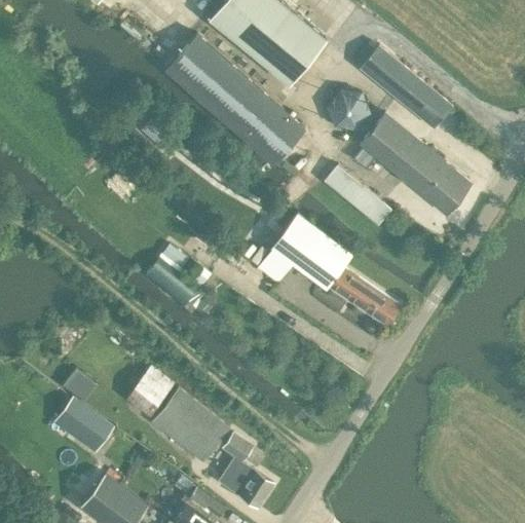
[(228,0),(213,19),(292,84),(329,40),(280,0),(228,0)]
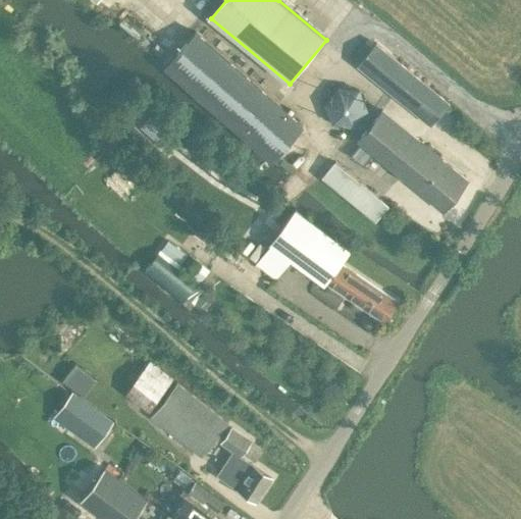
[(208,95),(279,157),(305,128),(204,39),(179,66),(210,94),(208,95)]
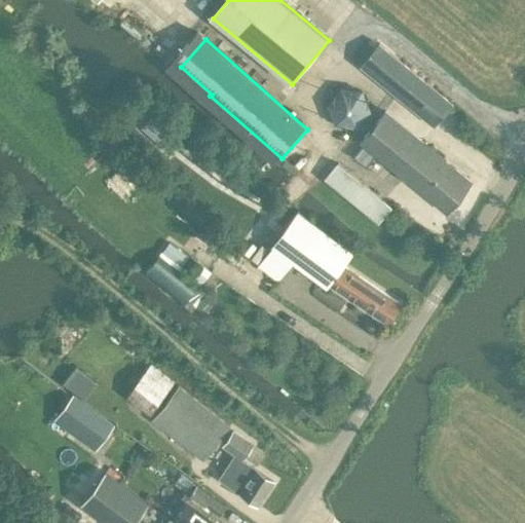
[(363,68),(435,127),(453,105),(381,45),(363,68)]
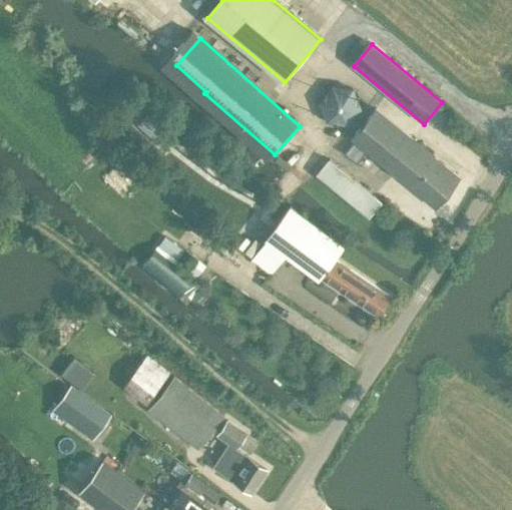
[(320,104),(328,123),(349,127),(361,109),(354,89),(332,85),(320,104)]
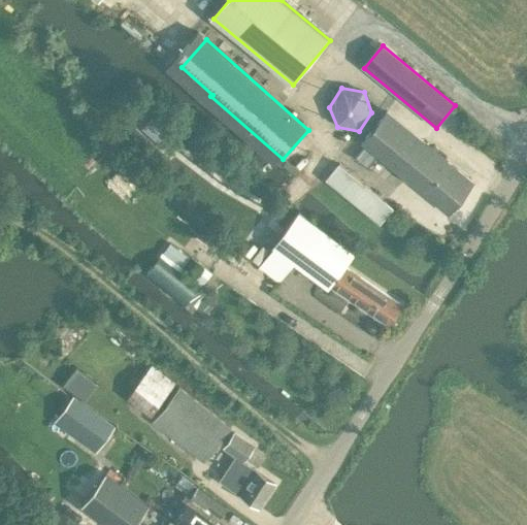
[(362,144),(448,215),(472,184),(387,113),(362,144)]
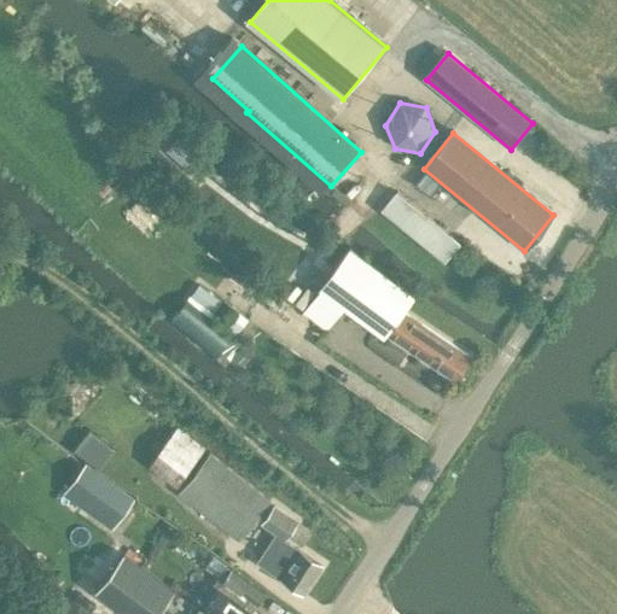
[(386,216),(402,231),(407,226),(442,258),(455,243),(403,197),(386,216)]
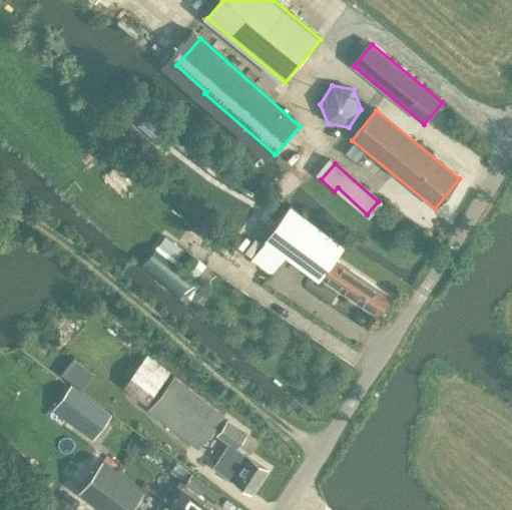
[(287,256),(319,281),(322,280),(377,317),(390,298),(357,276),(335,261),(334,260),(343,247),(291,208),(252,260),(272,275),(287,256)]
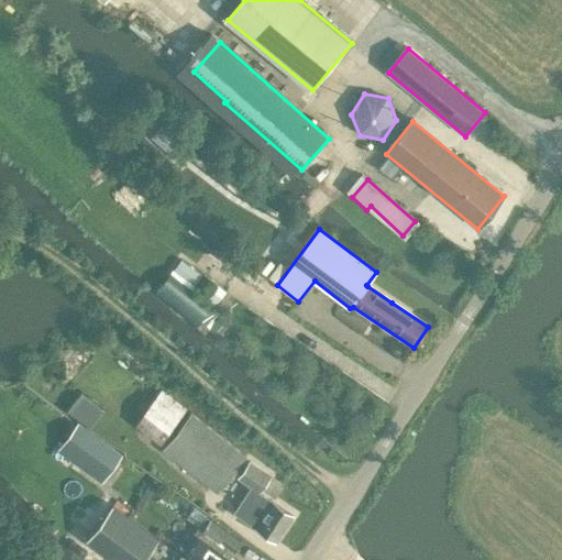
[(160,288),(155,294),(197,327),(212,308),(196,294),(171,274),(160,288)]
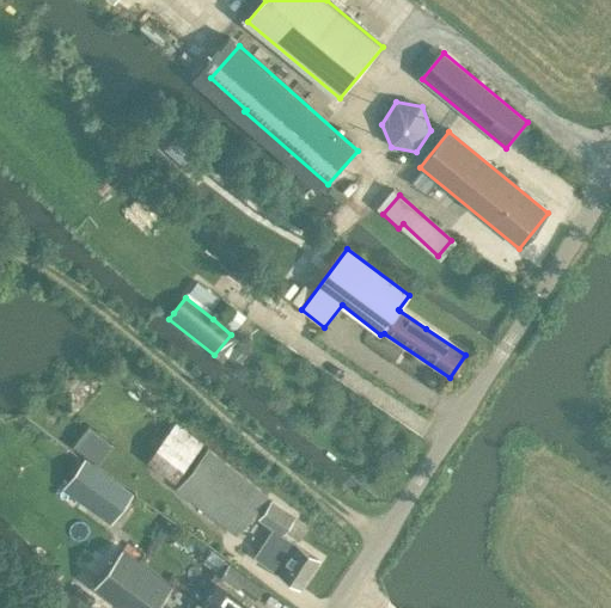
[(203,443),(176,423),(147,464),(175,483),(203,443)]
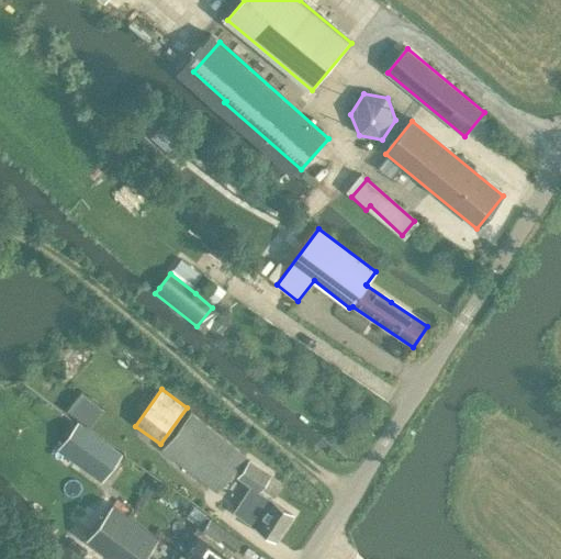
[(104,410),(81,393),(68,412),(91,428),(104,410)]
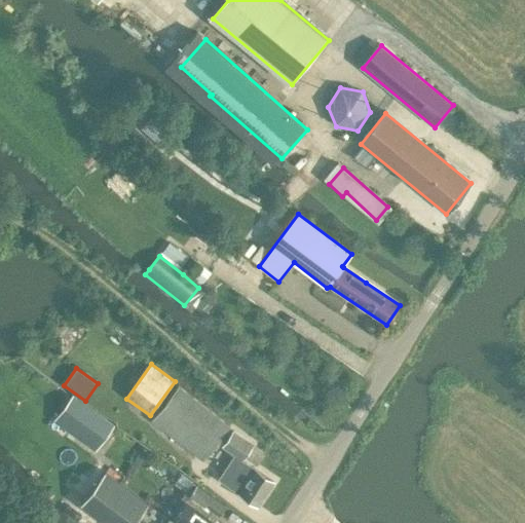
[(152,422),(203,462),(230,428),(179,387),(152,422)]
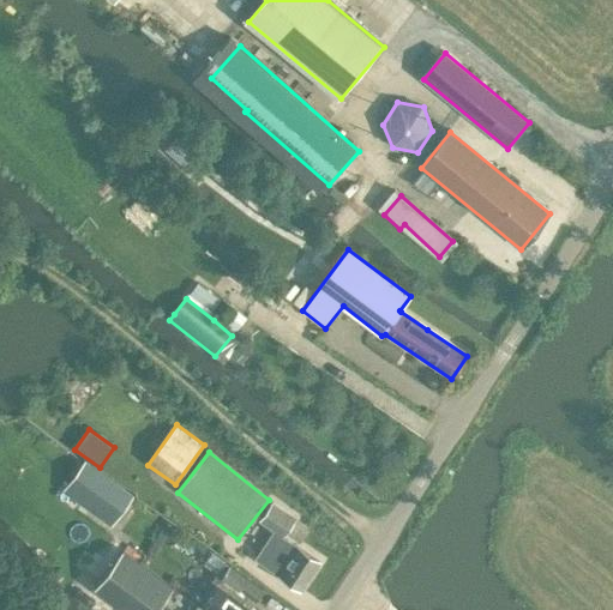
[(67,489),(115,523),(133,497),(85,464),(67,489)]
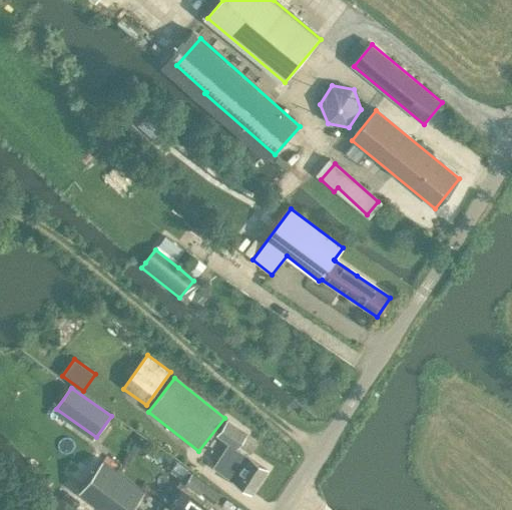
[(228,445),(212,468),(222,474),(237,451),(236,450),(247,435),(226,421),(215,436),(228,445)]
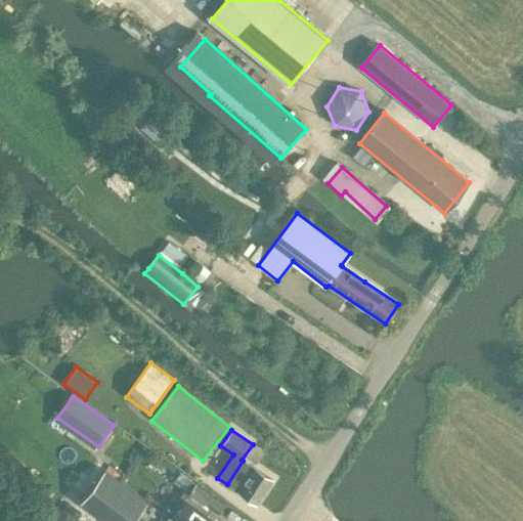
[(227,484),(257,505),(272,481),(243,461),(227,484)]
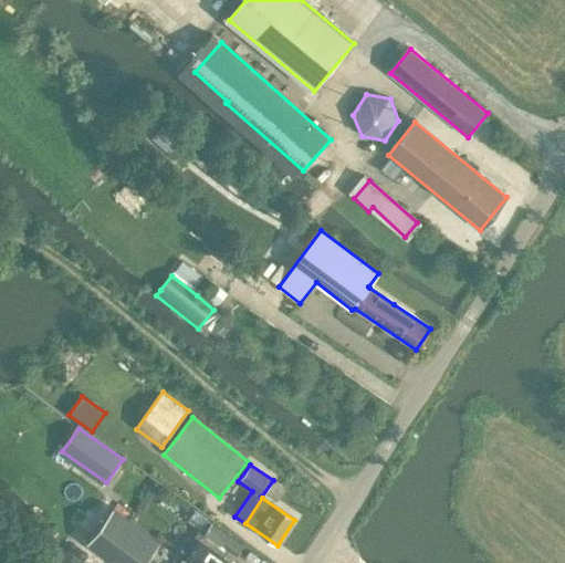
[(114,508),(87,544),(112,562),(145,562),(160,543),(114,508)]
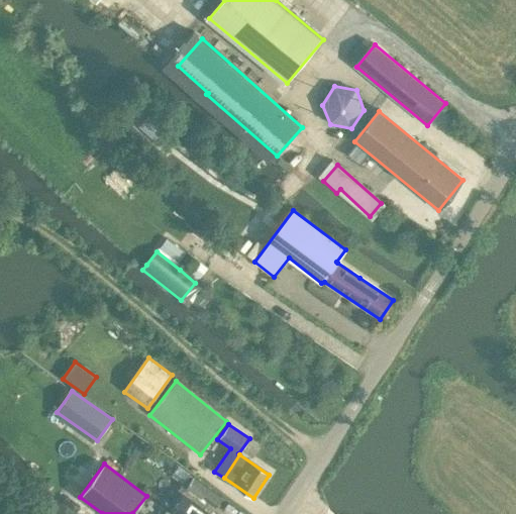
[(183,495),(172,511),(175,513),(209,513),(204,510),(209,503),(213,506),(221,497),(191,475),(179,492),(183,495)]
